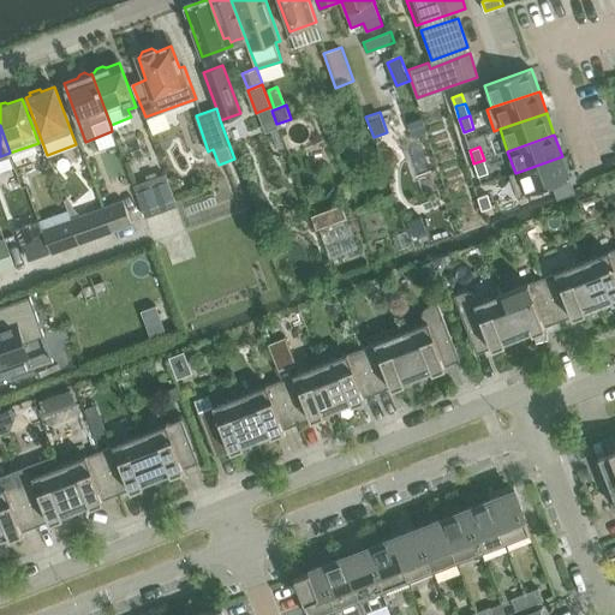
[(515,173),(511,174),(518,197),(523,196),(553,185),(556,195),(557,199),(575,193),(571,179),(562,156),(515,173)]
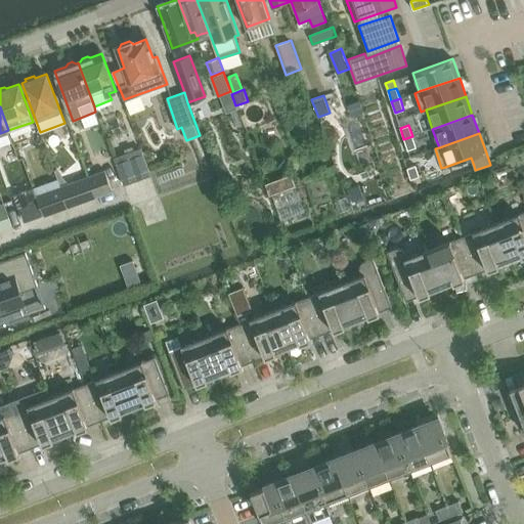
[(412,136),(403,139),(407,149),(416,146),(412,136)]
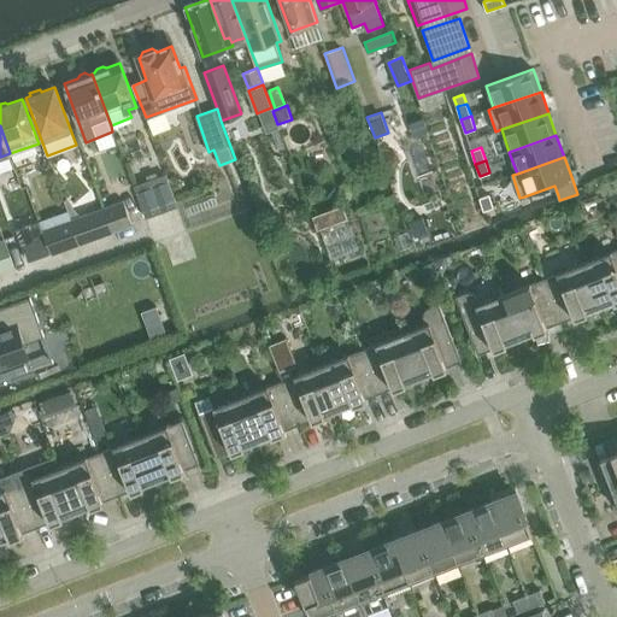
[(178,206),(166,174),(134,186),(146,218),(178,206)]
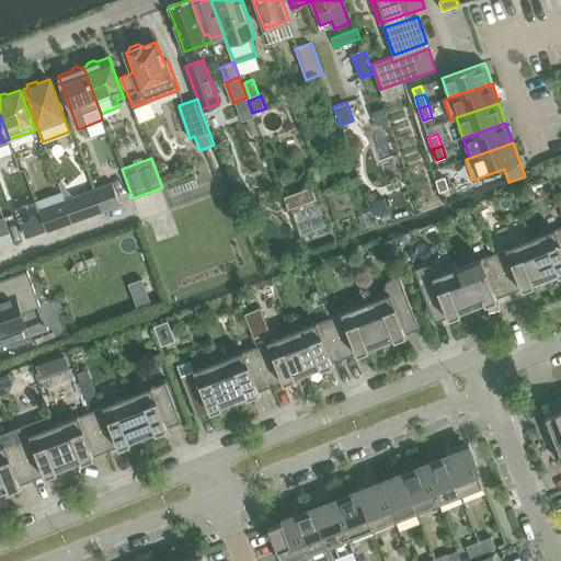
[(445,176),(436,180),(439,192),(449,189),(445,176)]
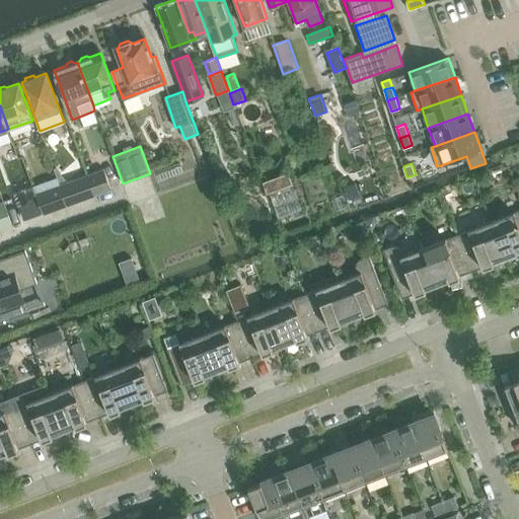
[(68,181),(57,168),(55,169),(68,206),(94,197),(87,174),(68,181)]
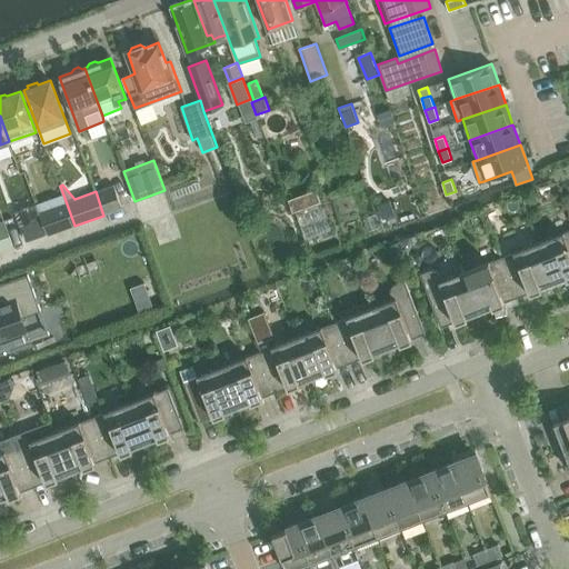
[(122,208),(113,185),(96,191),(103,216),(122,208)]
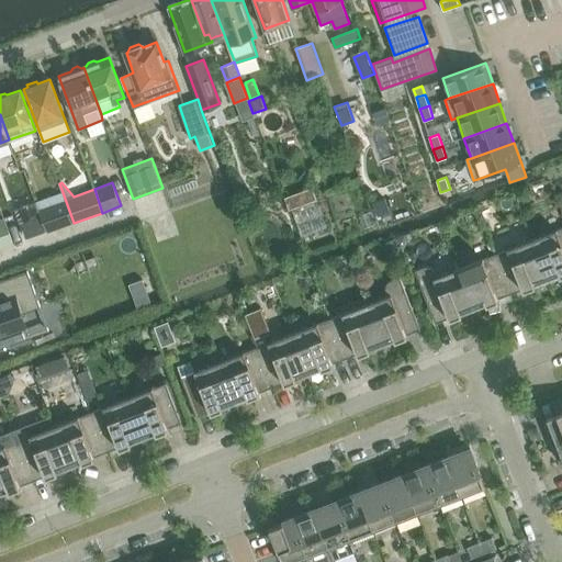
[(58,183),(62,192),(37,201),(48,233),(74,223),(59,183),(58,183)]
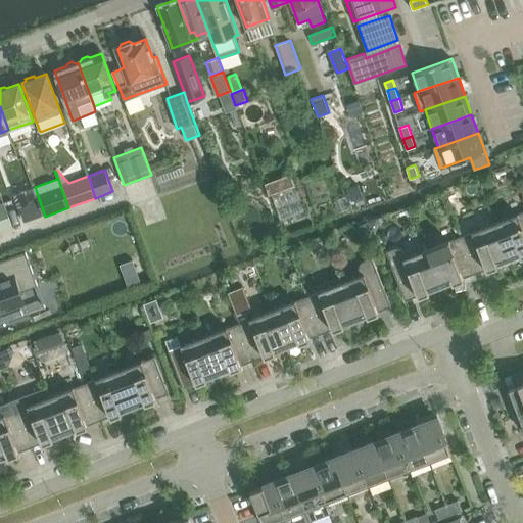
[(347,188),(351,199),(362,196),(358,185),(347,188)]
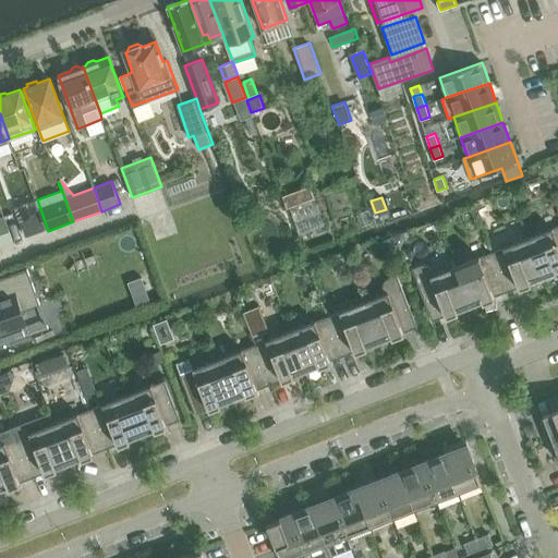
[(46,230),(46,231),(48,231),(37,199),(14,207),(25,237),(46,230)]
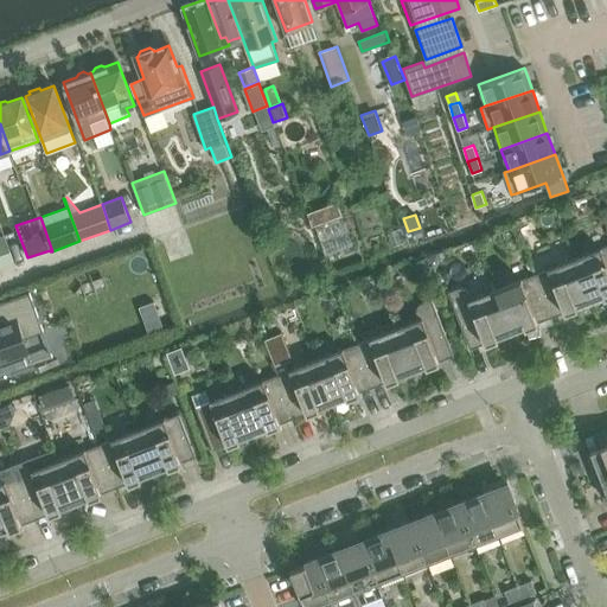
[(519,229),(523,237),(536,232),(532,223),(519,229)]
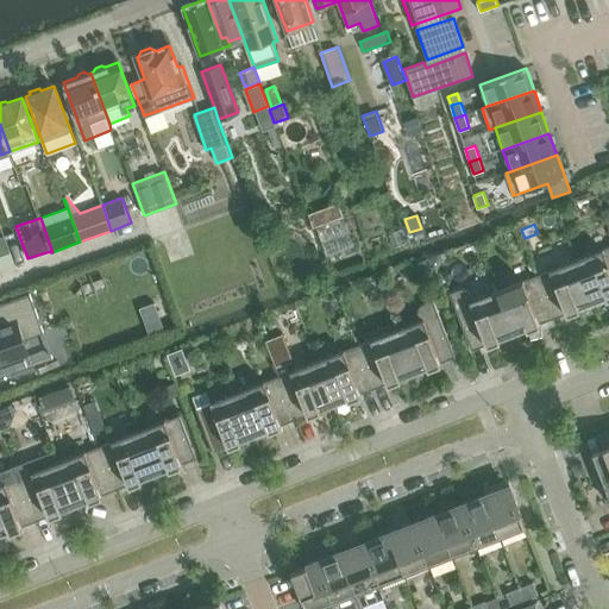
[(0,269),(14,264),(5,236),(0,237),(0,269)]
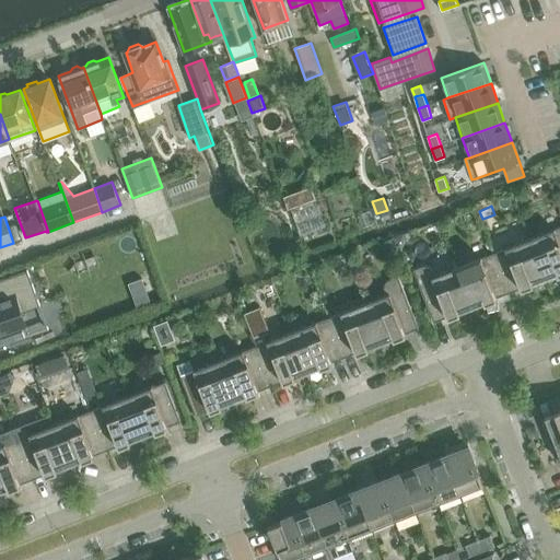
[(559,226),(555,229),(553,229),(529,237),(545,278),(557,273),(558,275),(559,272),(559,226)]
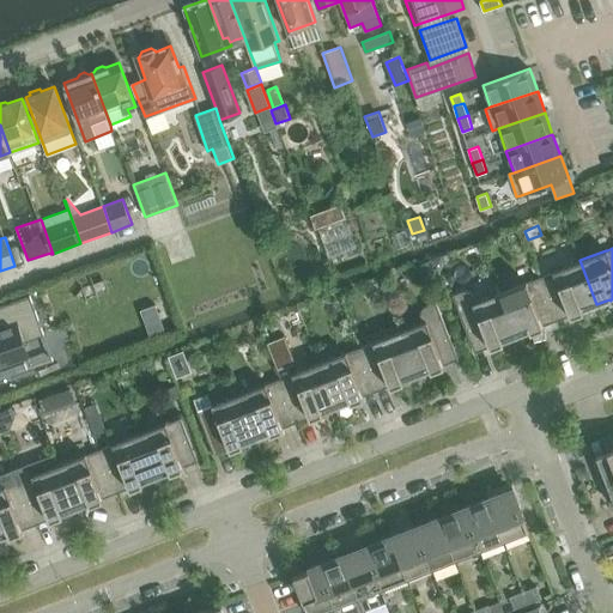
[(441,255),(429,260),(434,271),(434,272),(442,269),(444,262),(441,255)]
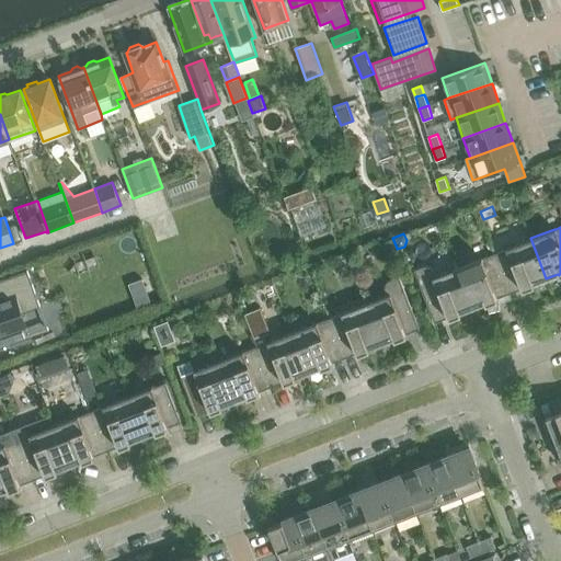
[(397,248),(392,238),(382,242),(387,252),(397,248)]
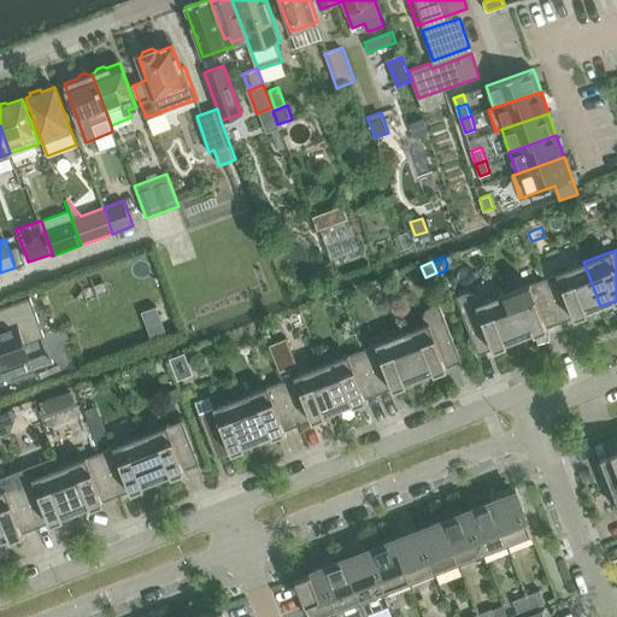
[(556,272),(557,274),(544,278),(560,322),(574,317),(574,318),(587,312),(587,311),(600,306),(583,262),(556,272)]
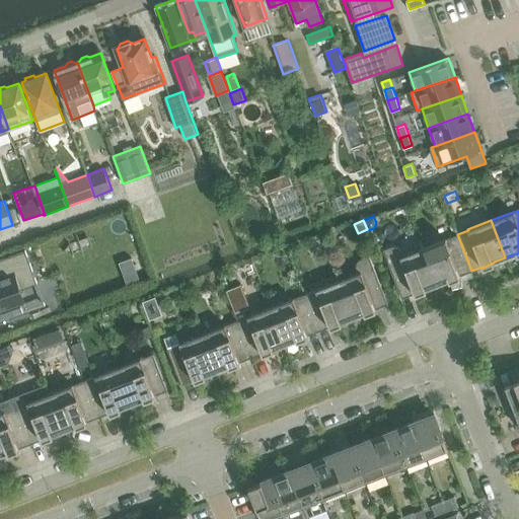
[(446,239),(445,238),(423,246),(437,284),(448,280),(449,281),(460,276),(459,276),(471,271),(457,234),(446,239)]
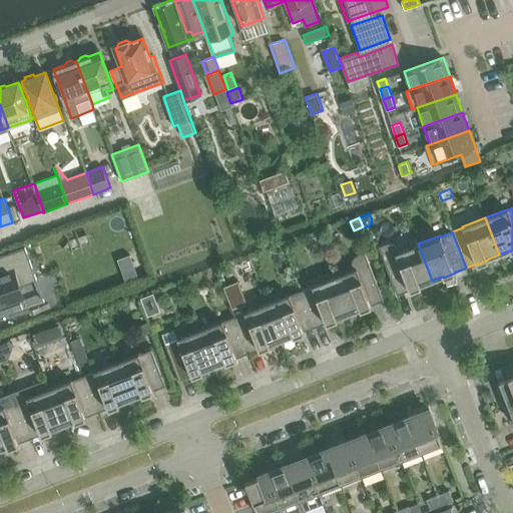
[(410,291),(421,287),(421,286),(432,281),(418,243),(399,251),(398,248),(396,245),(393,243),(390,242),(386,243),(379,246),(397,295),(410,290),(410,291)]
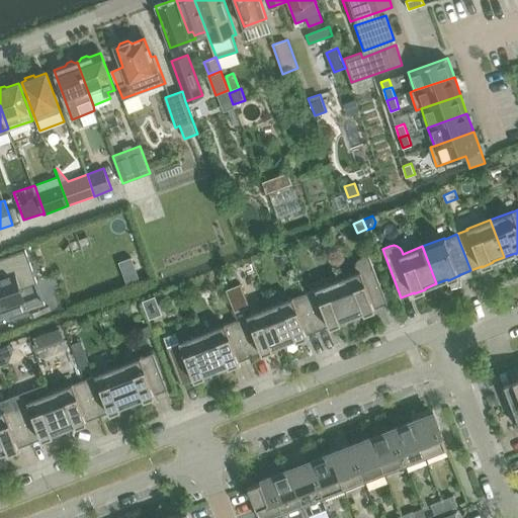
[(0,320),(2,320),(3,319),(14,316),(15,315),(26,312),(27,311),(19,288),(37,282),(25,250),(0,258),(0,320)]
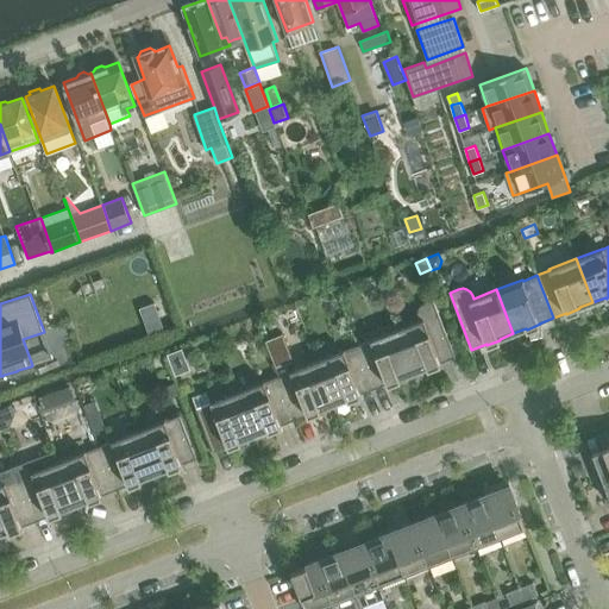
[(418,312),(418,316),(419,320),(396,328),(414,372),(427,366),(427,368),(441,363),(440,362),(454,356),(433,299),(424,302),(420,305),(418,308),(418,312)]
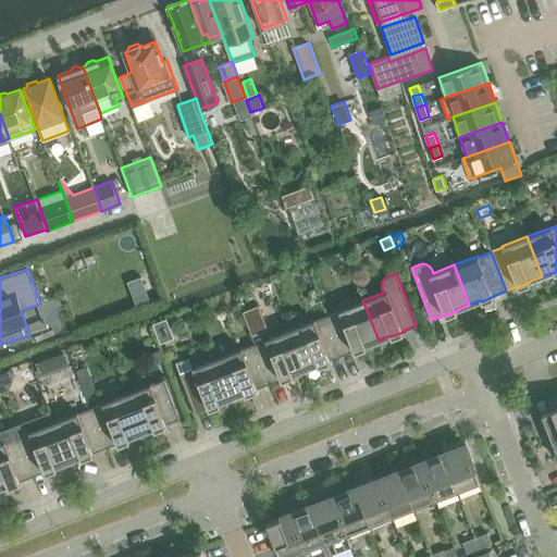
[(141,276),(128,282),(138,306),(150,301),(141,276)]
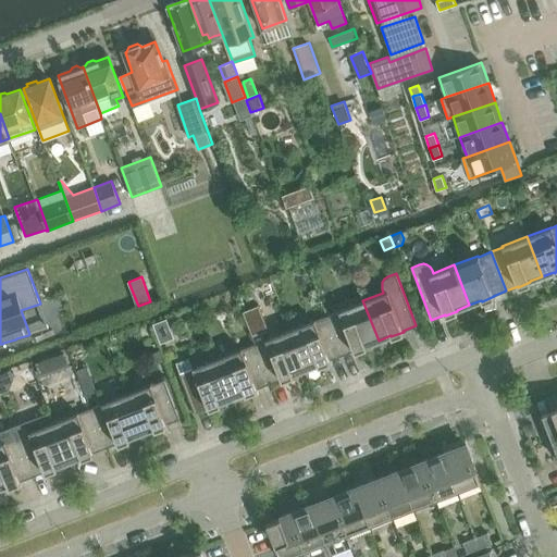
[(338,310),(338,311),(326,316),(342,355),(354,350),(355,351),(367,346),(367,345),(379,341),(362,300),(338,310)]
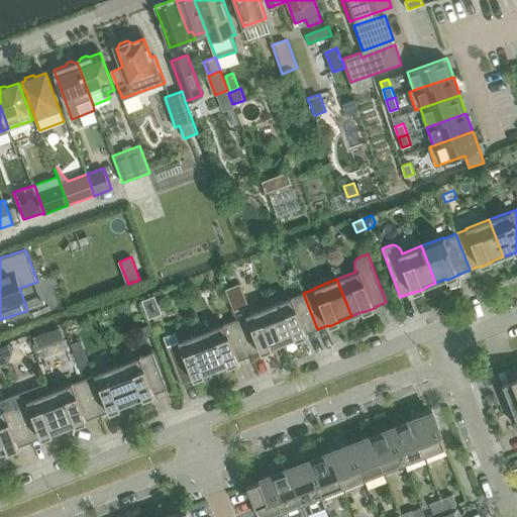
[(239,283),(225,289),(234,311),(248,306),(239,283)]
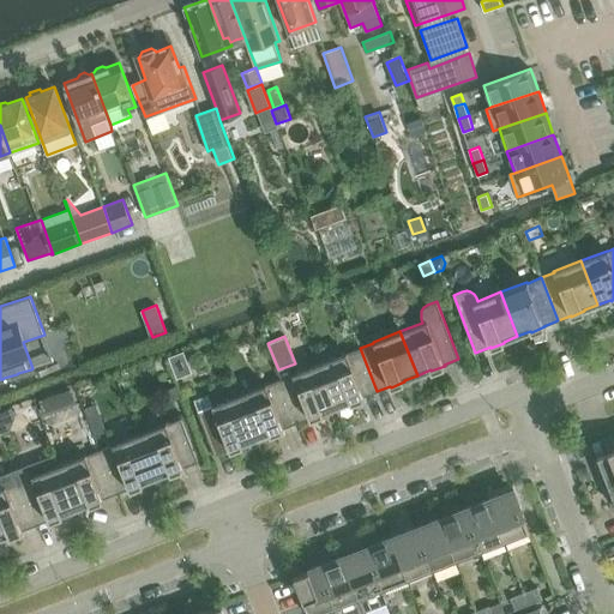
[(347,353),(319,363),(337,407),(350,402),(350,403),(365,397),(363,396),(377,391),(360,348),(347,353)]
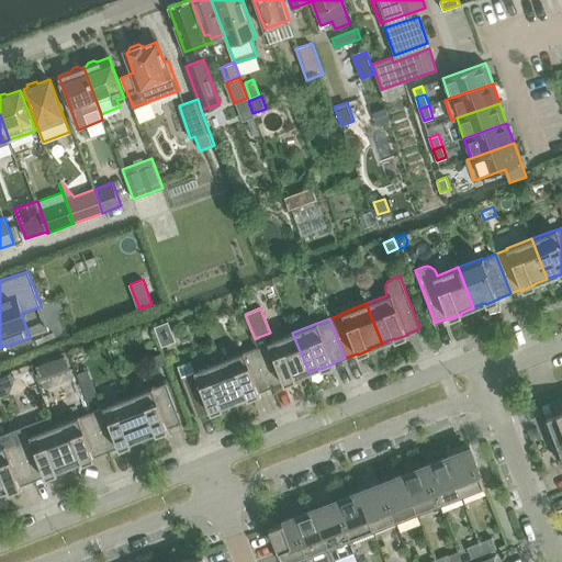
[(163,346),(175,340),(167,322),(155,326),(163,346)]
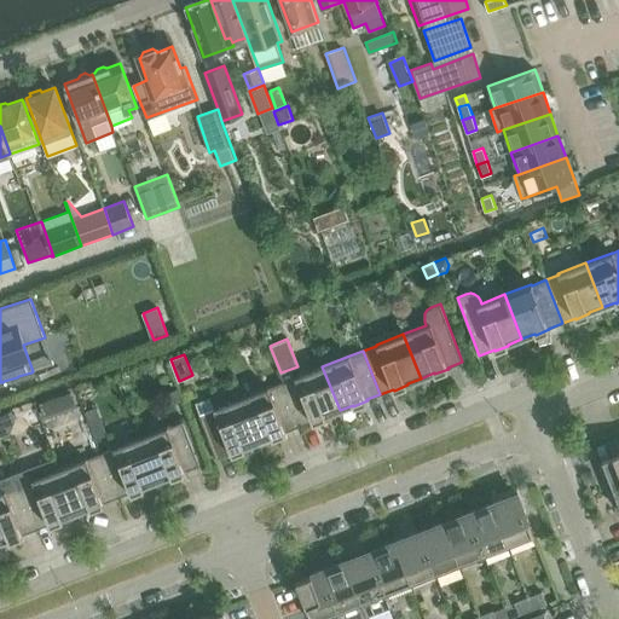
[(293,369),(281,372),(284,382),(282,382),(299,426),(312,421),(313,422),(327,416),(340,410),(322,366),(295,376),(293,369)]
